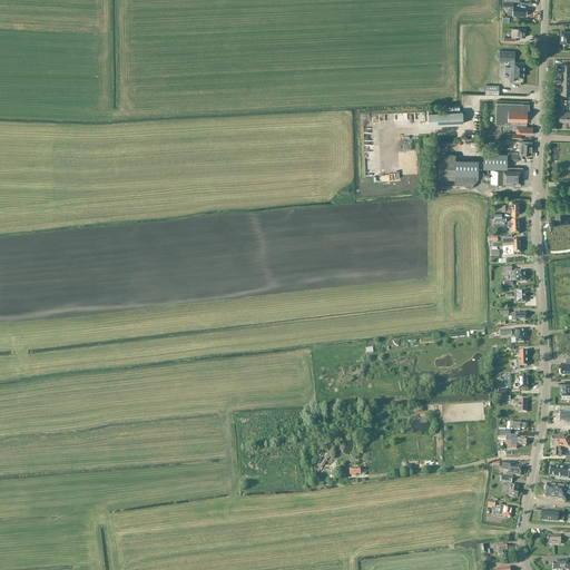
[(518,29),(511,28),(511,38),(504,38),(504,41),(516,41),(516,37),(526,37),(526,29),(518,28),(518,29)]
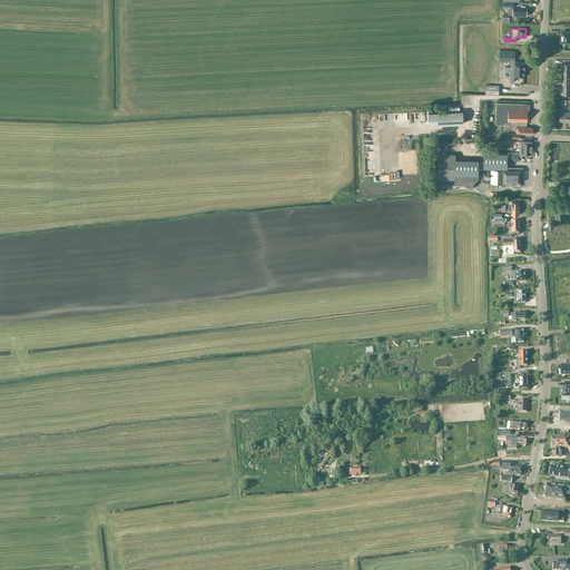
[(569,31),(561,31),(560,42),(567,42),(567,43),(569,42),(569,31)]
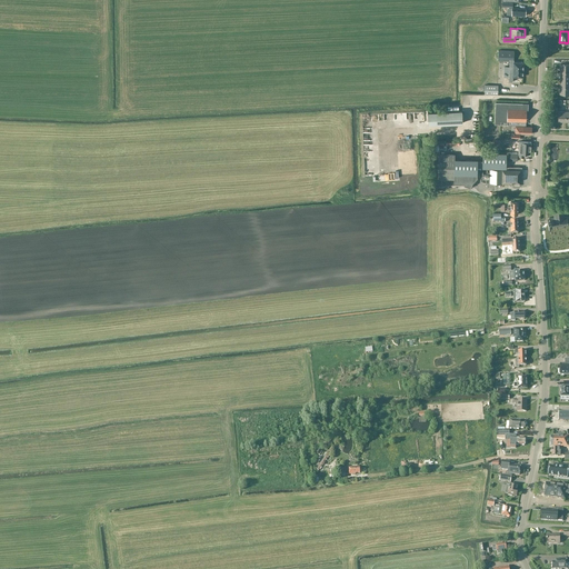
[(513,51),(498,50),(498,60),(509,61),(508,81),(512,81),(512,77),(522,77),(523,62),(513,62),(513,51)]
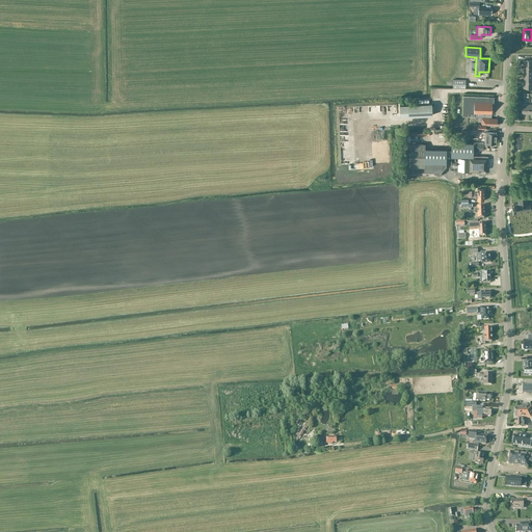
[(464,80),(454,80),(453,88),(464,88),(464,80)]
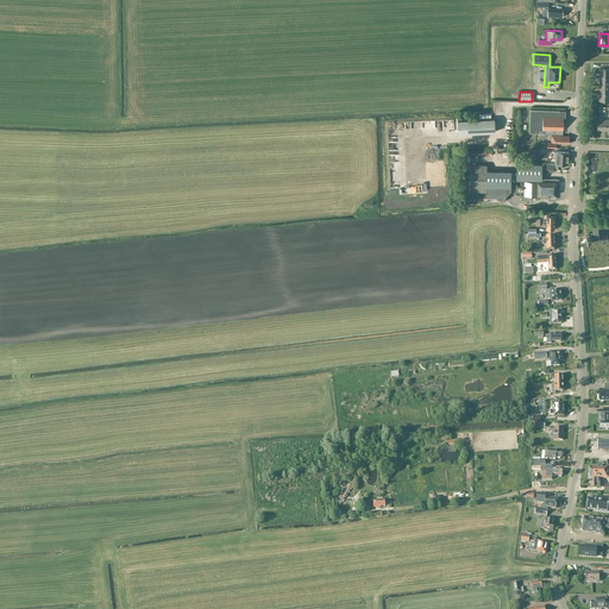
[(565,111),(544,110),(531,110),(529,133),(542,133),(559,135),(559,130),(563,130),(563,118),(565,118),(565,111)]
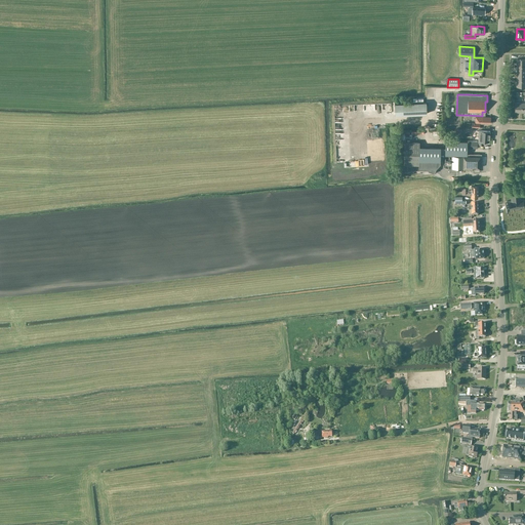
[(427,114),(427,105),(426,103),(394,104),(395,115),(427,114)]
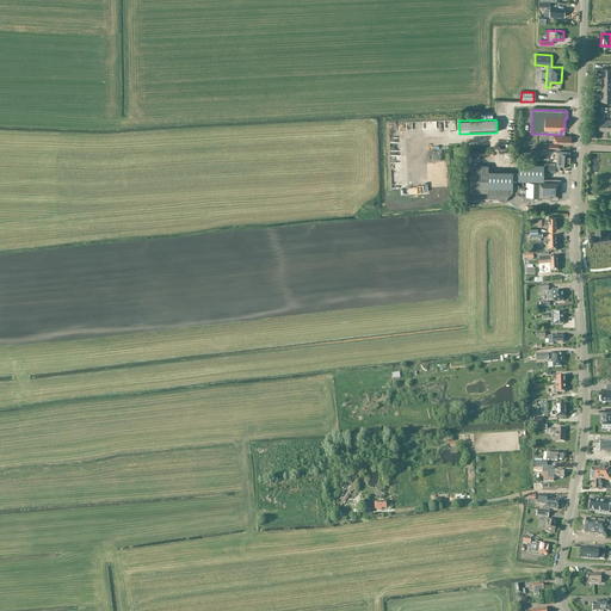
[(569,165),(571,153),(557,152),(556,167),(562,168),(563,165),(569,165)]
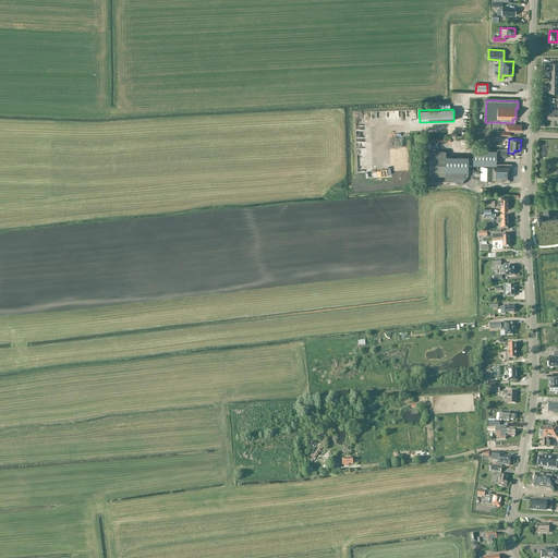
[(470,158),(470,164),(472,164),(472,165),(493,166),(493,165),(496,165),(496,164),(496,150),(473,149),(473,158),(470,158)]
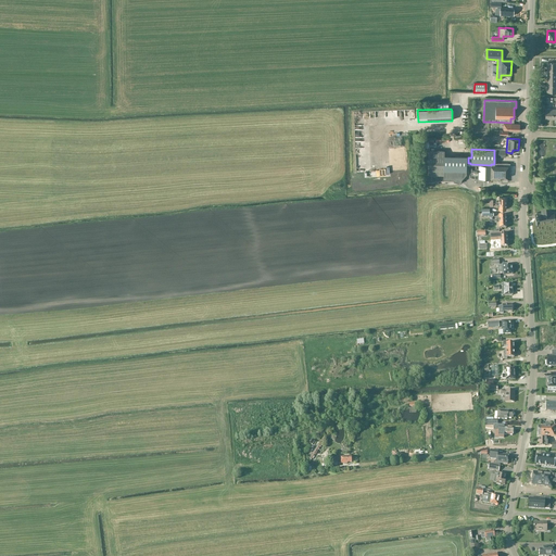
[(444,151),(428,150),(428,175),(443,175),(443,179),(454,179),(454,180),(460,182),(462,178),(466,174),(467,156),(444,155),(444,151)]
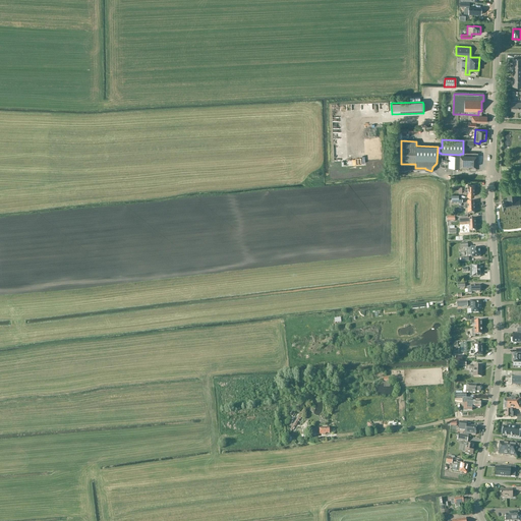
[(460,154),(460,155),(441,154),(441,166),(442,166),(442,167),(446,167),(446,171),(453,171),(453,167),(469,168),(469,167),(475,167),(476,153),(463,153),(463,154),(460,154)]
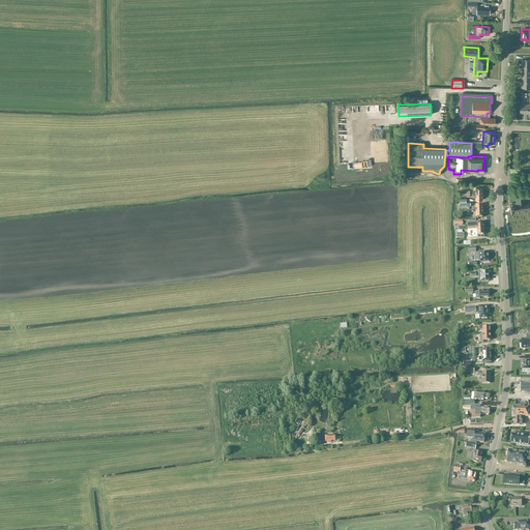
[(525,194),(516,195),(516,203),(511,203),(511,205),(509,205),(510,208),(511,208),(511,210),(512,210),(529,209),(529,207),(529,203),(528,202),(525,202),(525,194)]
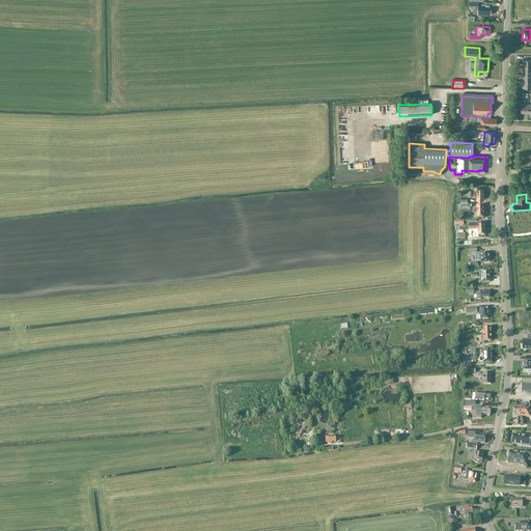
[(490,262),(488,252),(480,253),(475,254),(475,261),(480,261),(480,262),(490,262)]
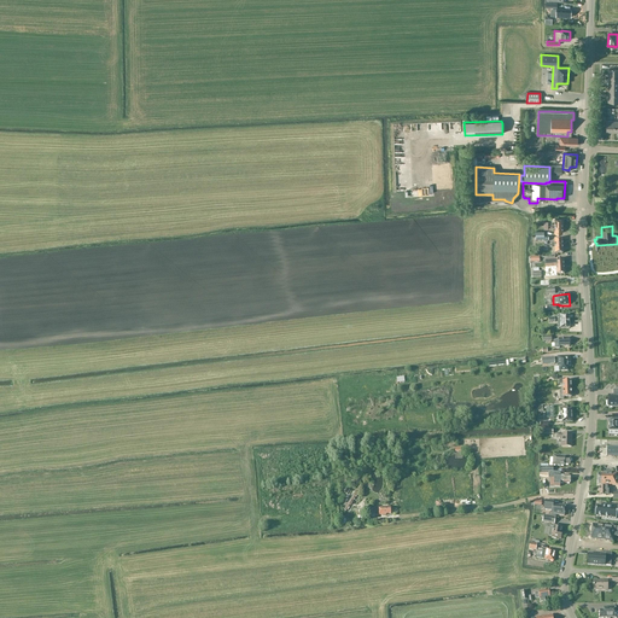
[(570,328),(569,315),(558,315),(558,328),(570,328)]
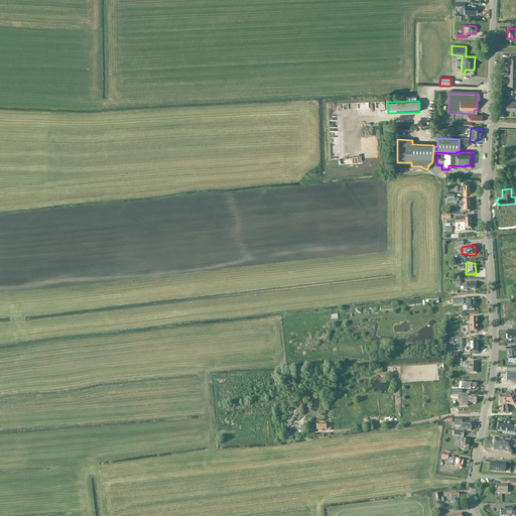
[(463,284),(463,287),(464,291),(467,291),(467,289),(476,289),(476,286),(475,286),(475,283),(467,283),(467,284),(463,284)]
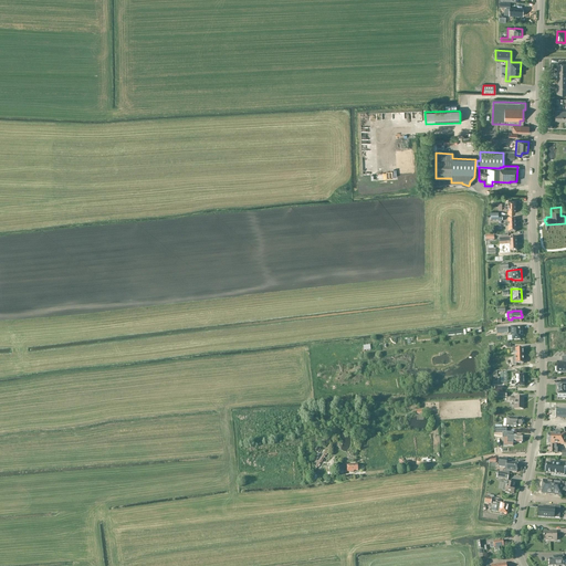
[(520,336),(522,336),(522,329),(522,328),(521,328),(521,327),(511,327),(511,336),(512,336),(512,341),(520,339),(520,336)]
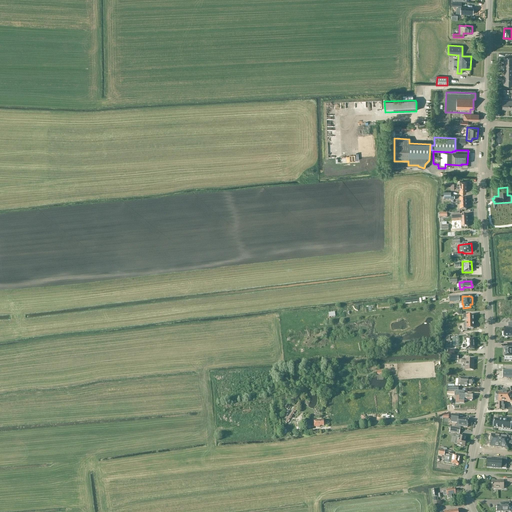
[(466,323),(473,322),(473,316),(466,316),(466,314),(463,315),(464,318),(466,318),(466,323)]
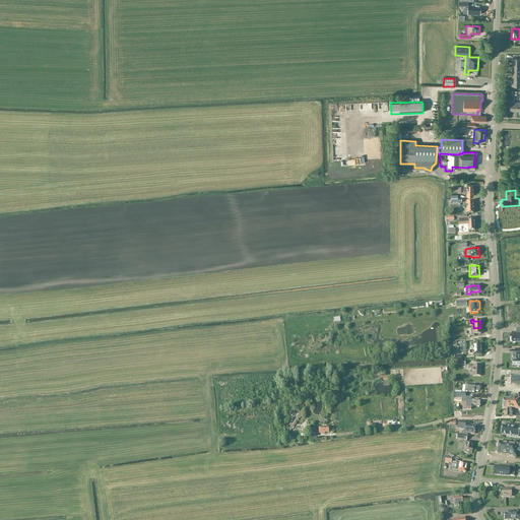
[(480,327),(473,328),(471,328),(471,336),(474,336),(474,334),(480,334),(480,327)]
